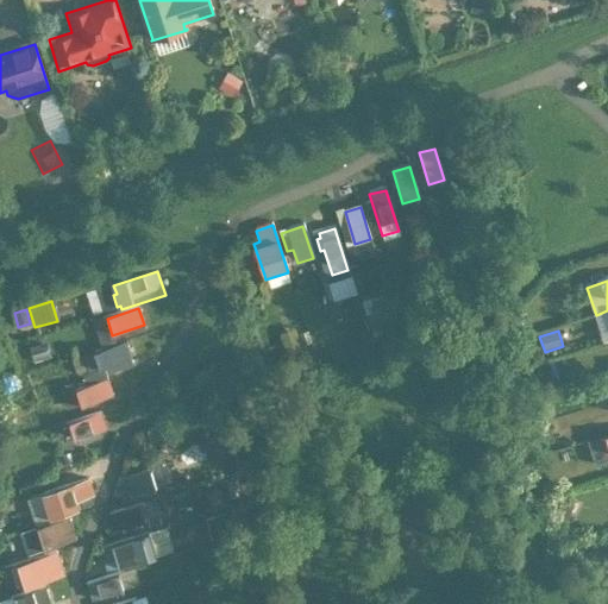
[(29,348),(33,364),(52,359),(48,344),(29,348)]
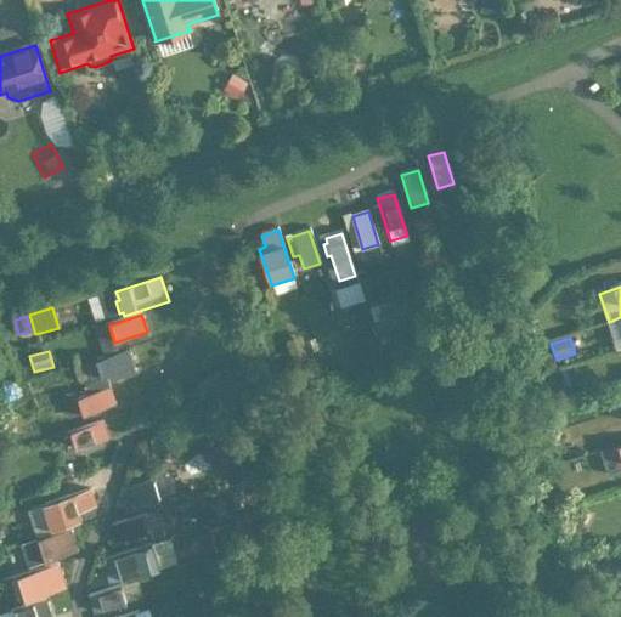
[(74,368),(79,383),(86,385),(90,395),(109,389),(113,388),(112,384),(137,375),(130,351),(74,368)]
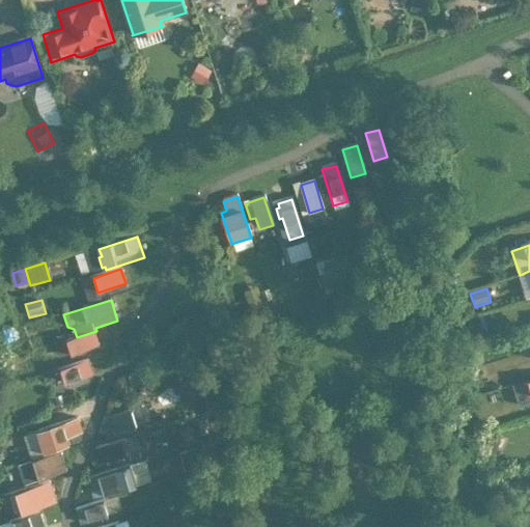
[(93,332),(77,337),(56,344),(60,359),(99,347),(93,332)]
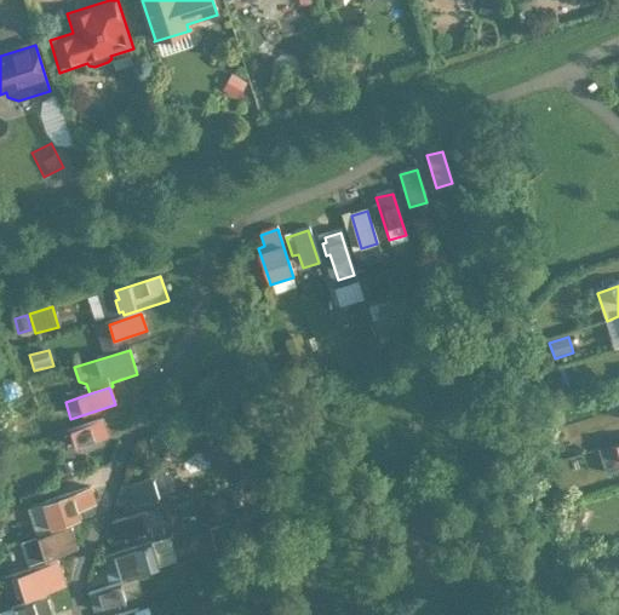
[(75,448),(82,446),(85,454),(104,447),(102,440),(107,438),(102,423),(69,432),(75,448)]
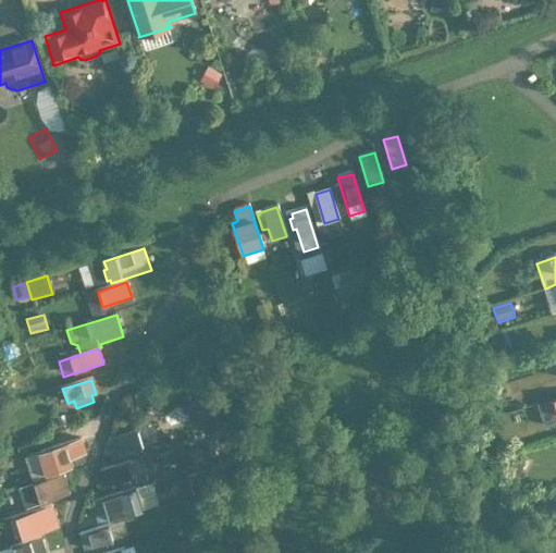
[(484,392),(489,408),(506,403),(502,388),(484,392)]
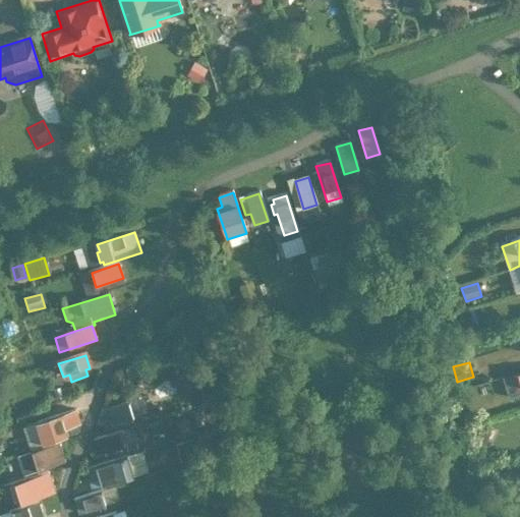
[(153,377),(149,364),(125,371),(130,383),(153,377)]
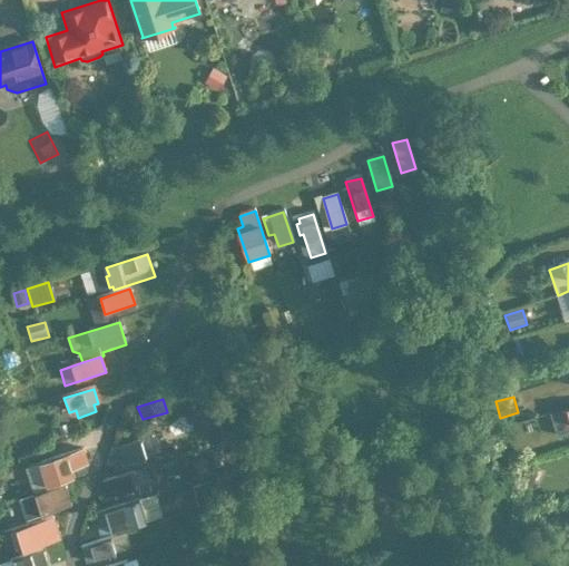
[(183,412),(192,418),(198,408),(189,402),(183,412)]
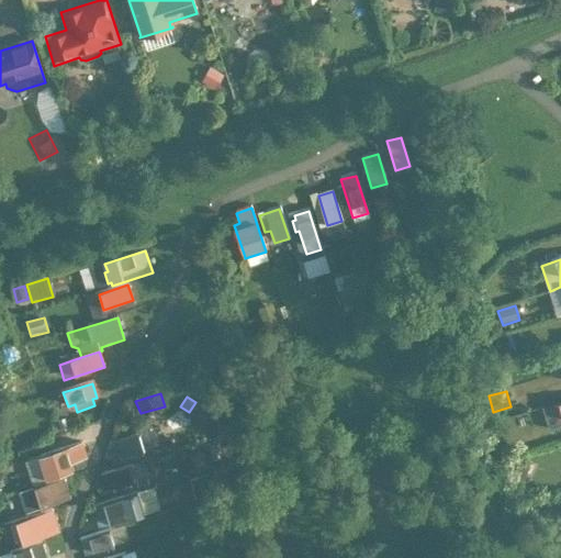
[(155,431),(110,445),(114,460),(160,446),(155,431)]
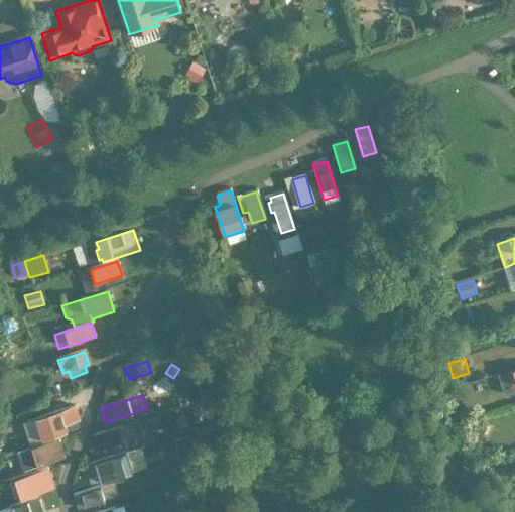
[(76,408),(38,420),(43,437),(68,430),(66,425),(80,421),(76,408)]
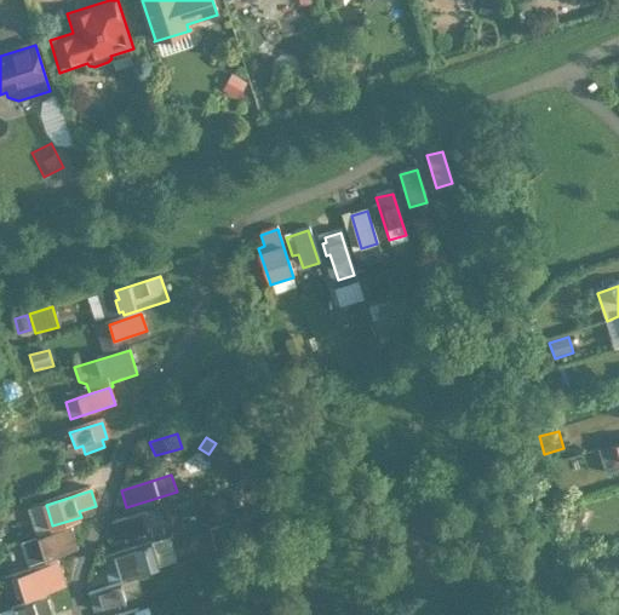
[(119,549),(166,534),(159,510),(112,524),(119,549)]
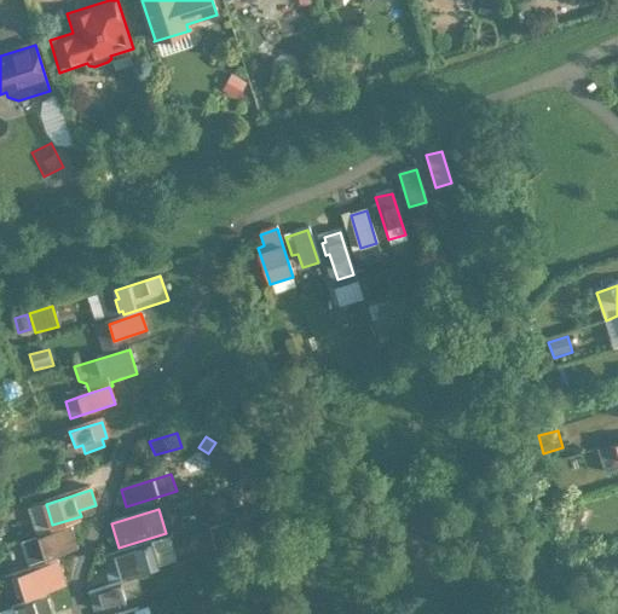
[(209,528),(215,549),(237,543),(230,521),(209,528)]
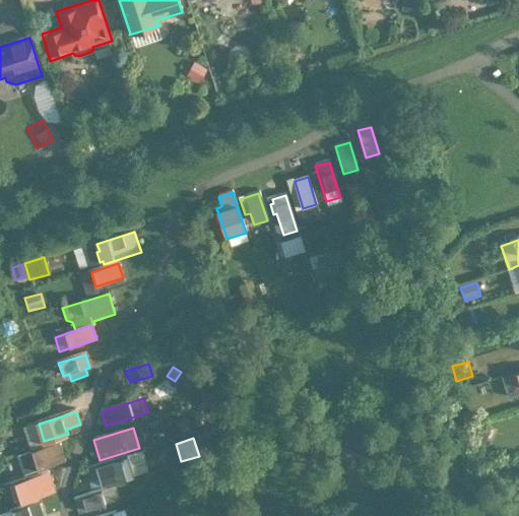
[(18,456),(24,476),(65,463),(59,443),(18,456)]
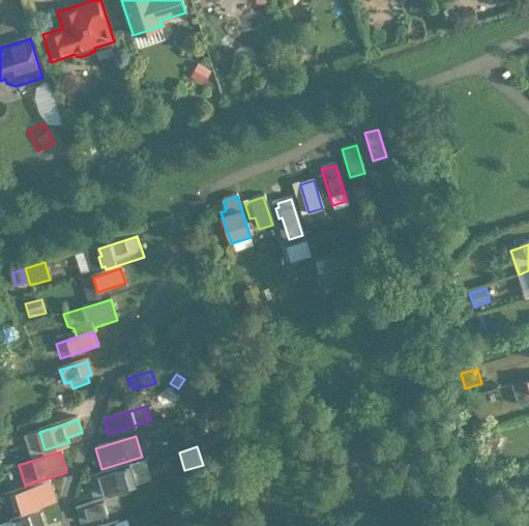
[(94,499),(152,481),(146,460),(88,478),(94,499)]
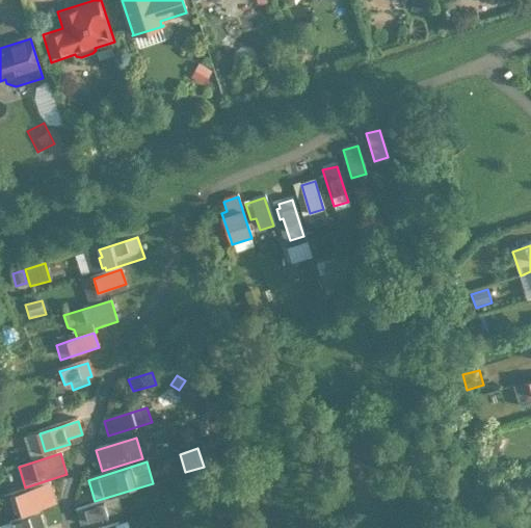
[(16,518),(56,504),(50,483),(8,496),(16,518)]
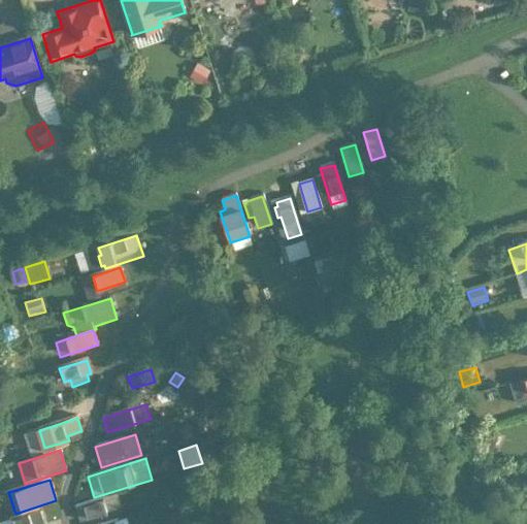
[(123,509),(118,494),(75,508),(80,523),(109,514),(109,513),(123,509)]
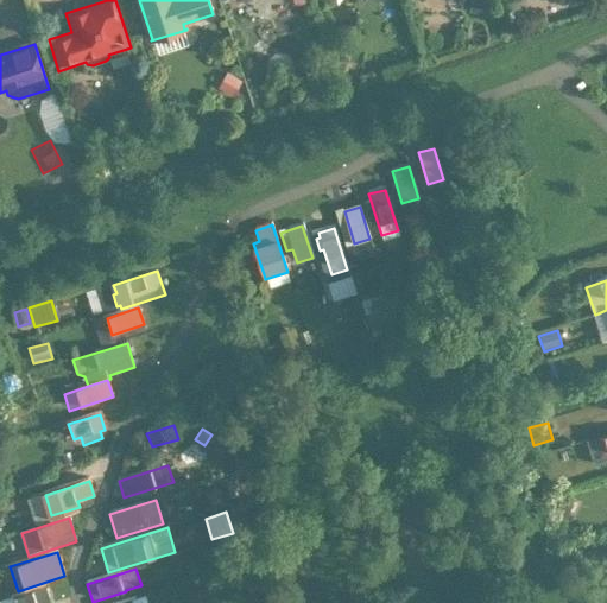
[(49,602),(45,588),(14,597),(16,602),(49,602)]
